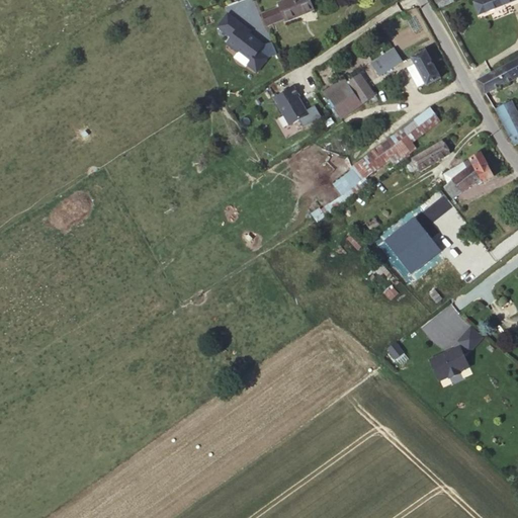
[(310,0),(284,0),(277,3),(278,7),(261,13),(265,24),(282,18),(283,21),(314,9),(310,0)]
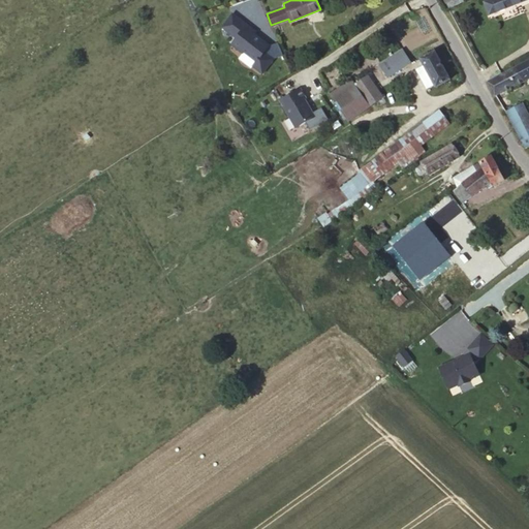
[(521,0),(483,0),(479,1),(485,14),(521,0)]
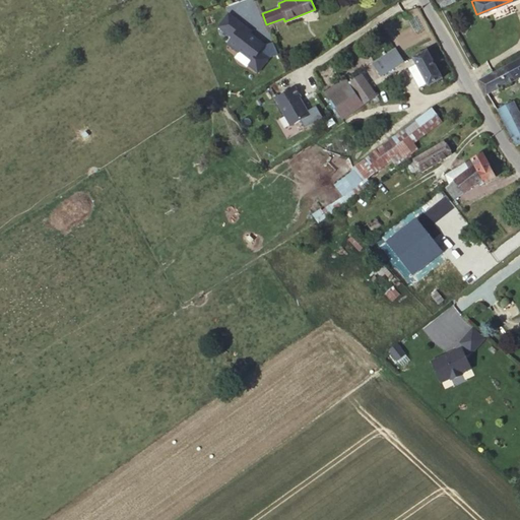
[(263,53),(268,46),(230,14),(217,28),(233,40),(229,45),(252,64),(249,67),(259,75),(271,60),(263,53)]
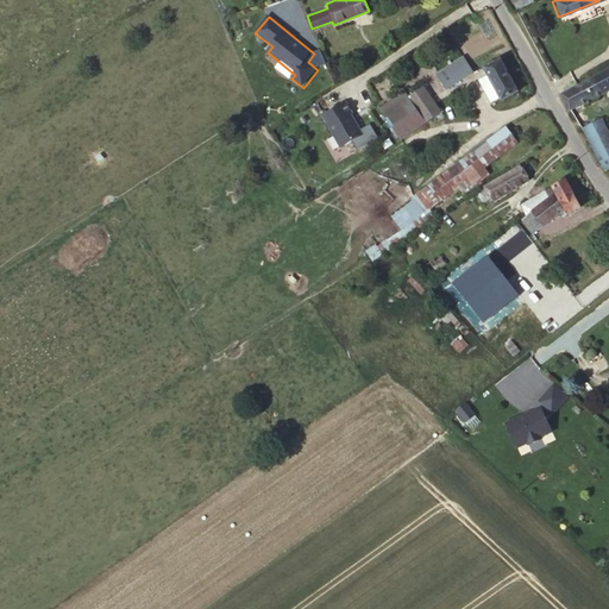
[(472,73),(464,57),(437,73),(446,87),(472,73)]
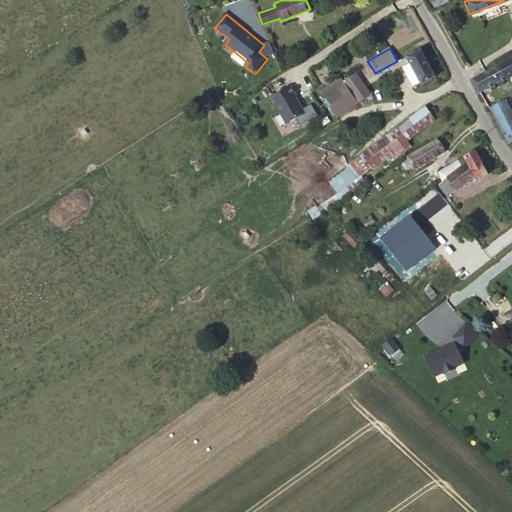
[(435,75),(421,49),(407,57),(420,82),(435,75)]
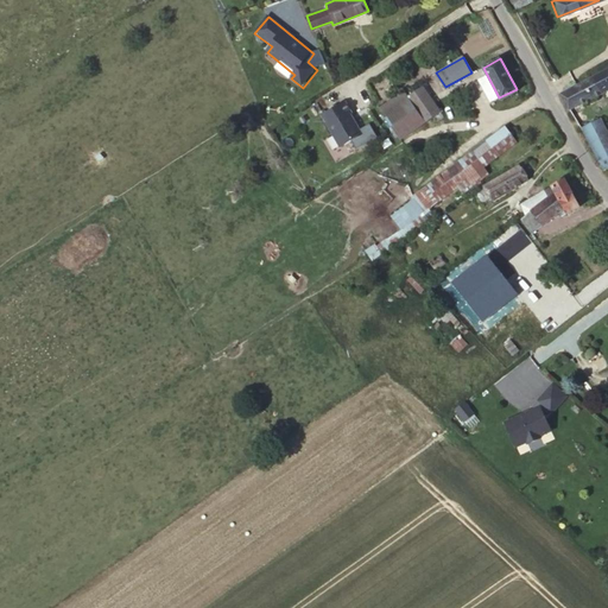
[(607,69),(561,93),(570,111),(607,88),(607,69)]
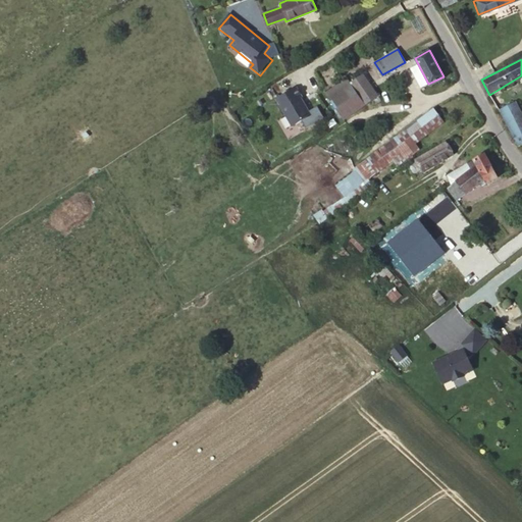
[(352,77),(325,96),(343,122),(377,99),(363,77),(356,83),(352,77)]
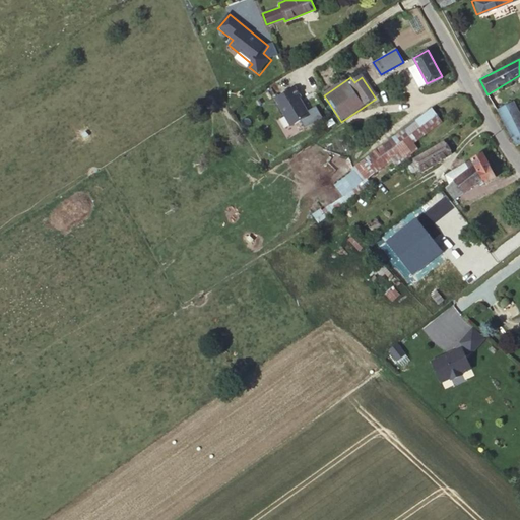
[(299,98),(294,88),(273,101),(290,127),(309,116),(298,99),(299,98)]
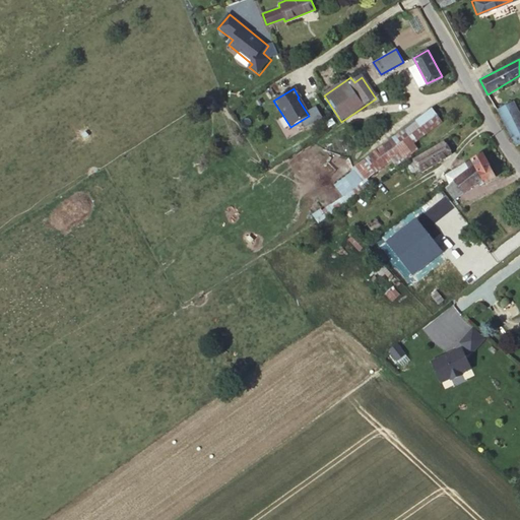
[(516,145),(519,142),(519,110),(514,100),(498,108),(516,145)]
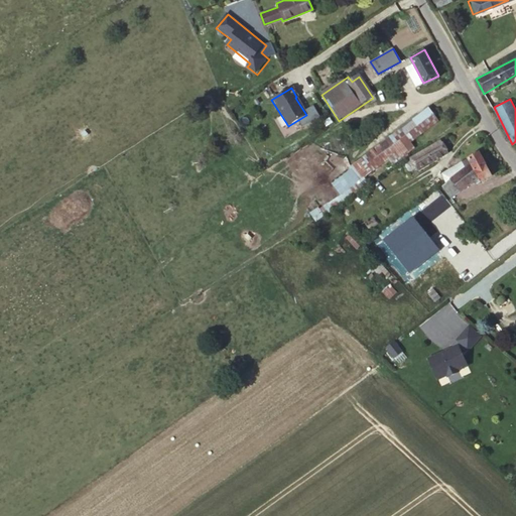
[(402,145),(406,150),(433,130),(423,117),(396,137),(402,145)]
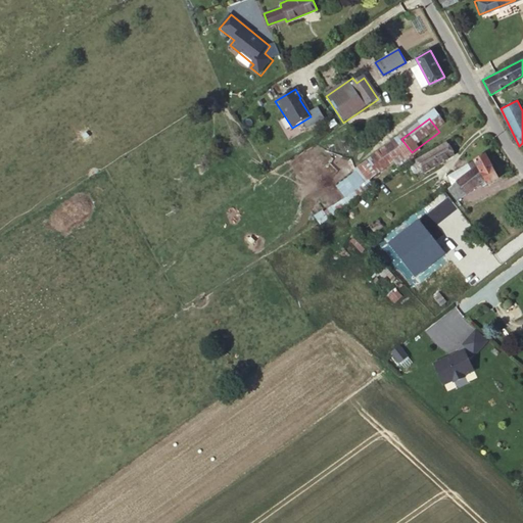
[(401,139),(357,172),(363,180),(408,147),(401,139)]
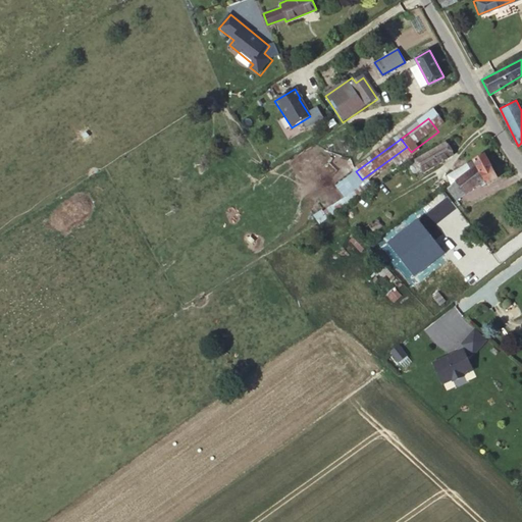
[(447,142),(414,160),(421,173),(455,155),(447,142)]
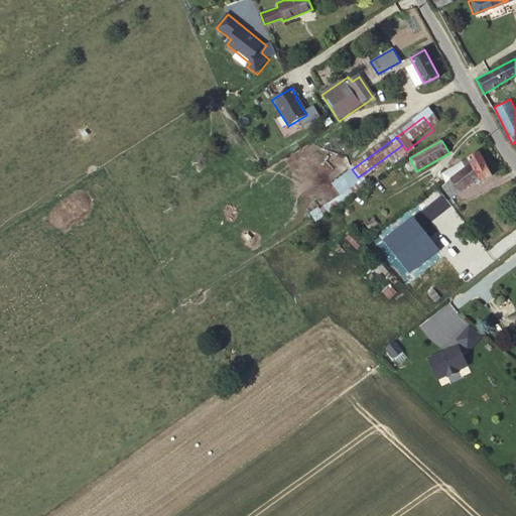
[(358,185),(406,150),(402,145),(358,177),(352,169),(348,172),(358,185)]
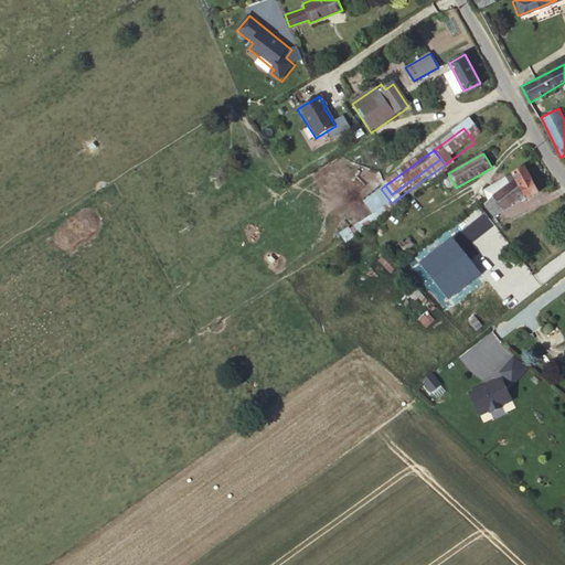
[(540,190),(525,166),(513,172),(528,198),(540,190)]
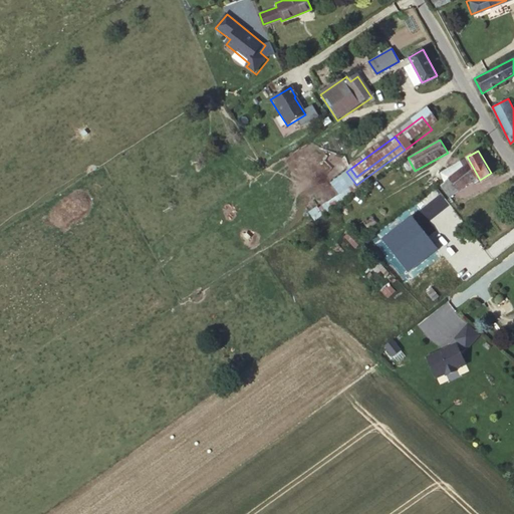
[(475,176),(464,164),(442,185),(452,197),(475,176)]
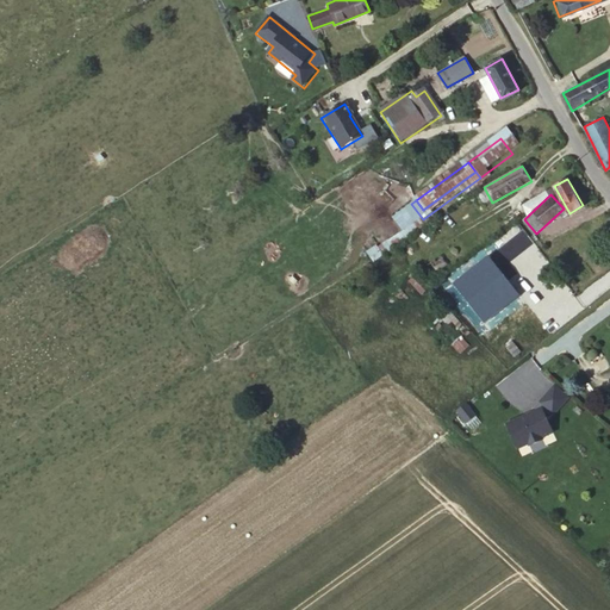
[(419,303),(433,288),(415,272),(402,285),(419,303)]
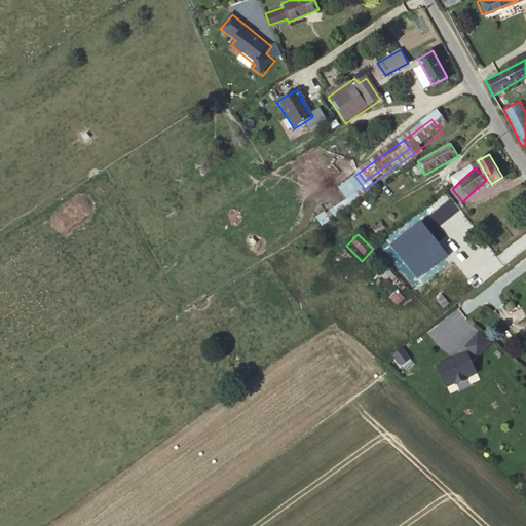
[(466,346),(434,361),(445,386),(477,373),(466,346)]
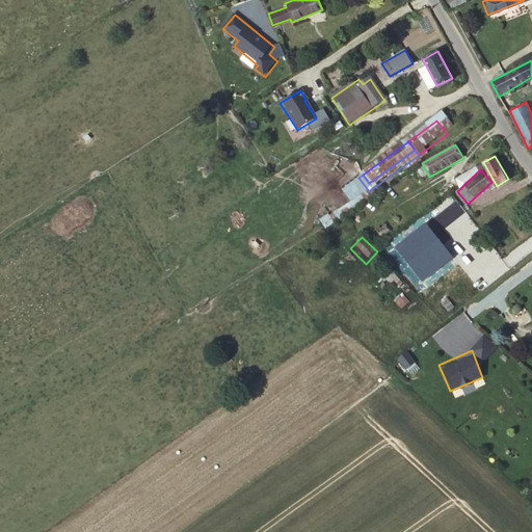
[(405,373),(417,363),(408,353),(397,363),(405,373)]
